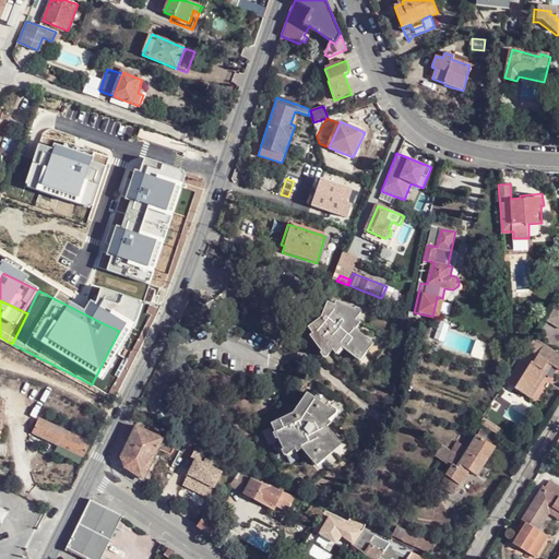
[(356,311),(355,310),(335,302),(334,306),(333,309),(326,306),(321,317),(311,325),(316,332),(312,334),(309,337),(321,352),(323,354),(330,348),(332,352),(333,353),(339,346),(342,348),(357,359),(370,342),(355,331),(354,329),(358,322),(356,320),(353,319),(356,311)]
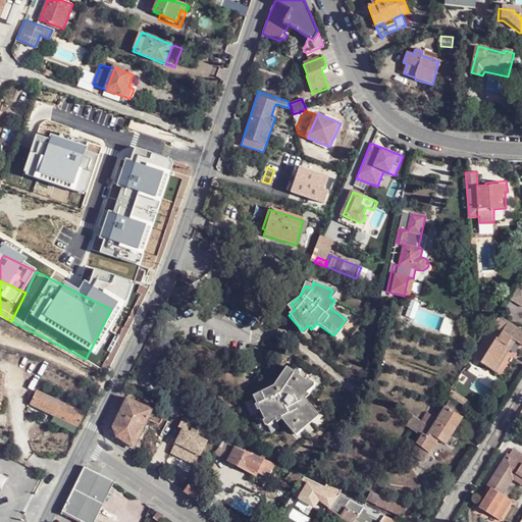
[(521,285),(518,283),(510,299),(521,305),(521,285)]
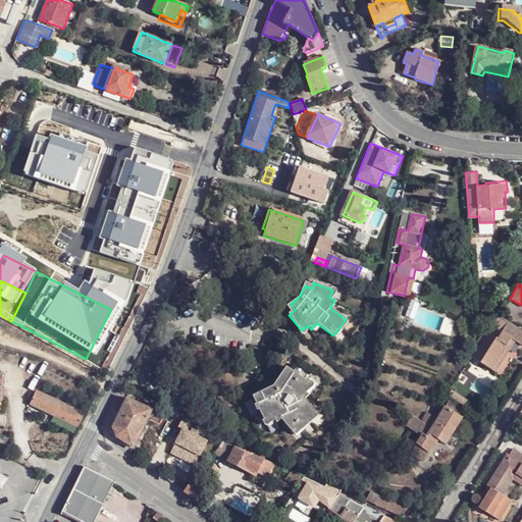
[(86,297),(100,304),(103,296),(97,293),(93,291),(91,292),(89,293),(87,295),(86,297)]
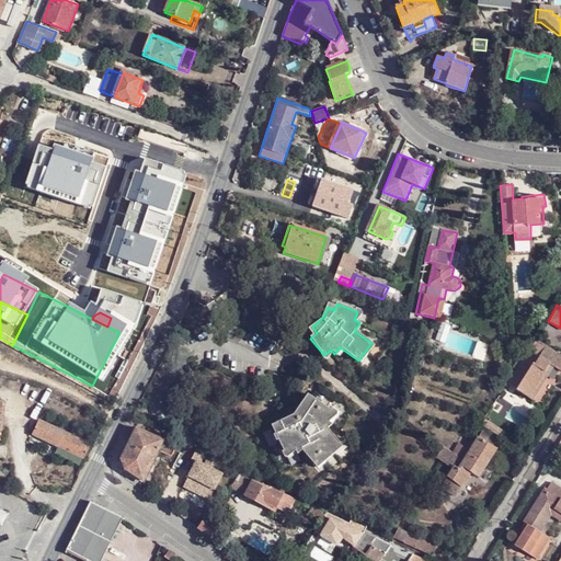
[(107,327),(119,332),(124,324),(111,318),(107,327)]
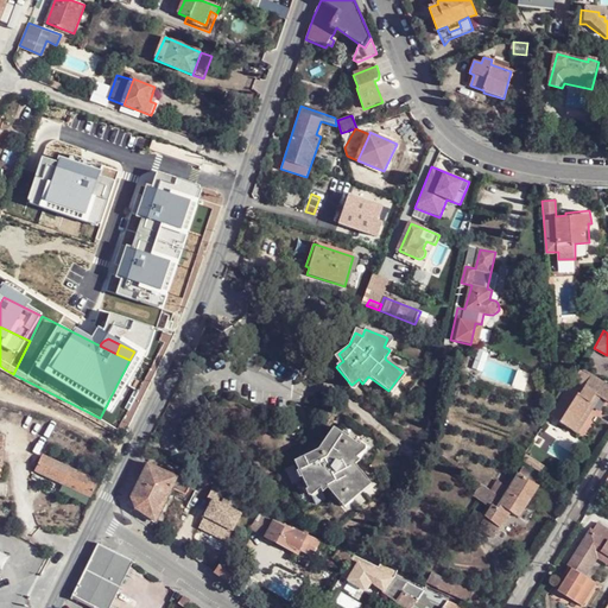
[(130,360),(100,418),(125,430),(158,362),(134,352),(130,360)]
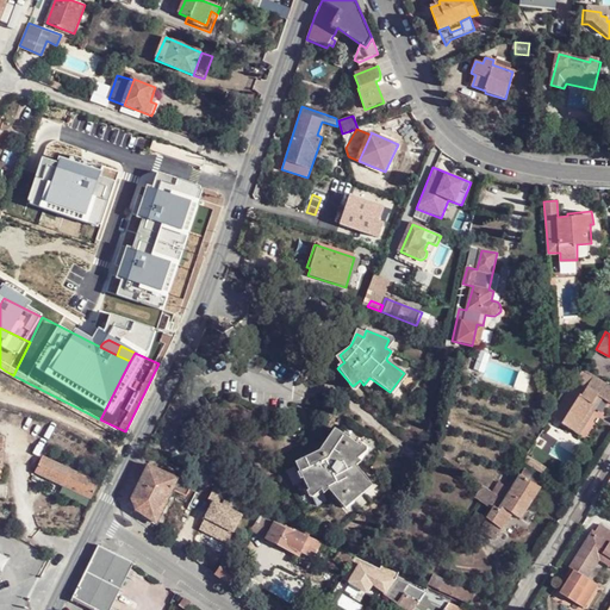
[(344,362),(340,355),(335,358),(341,365),(344,362)]
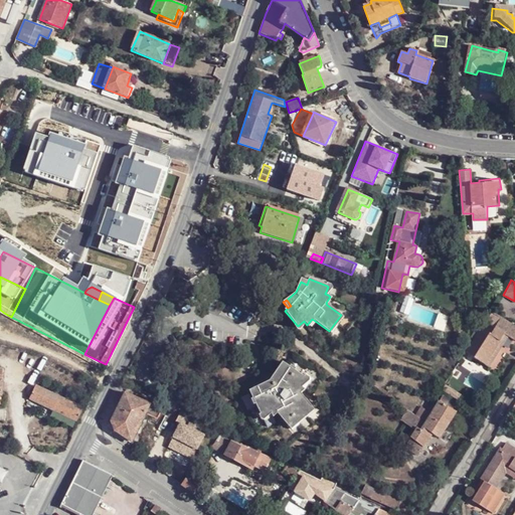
[(486,321),(472,344),(466,353),(488,367),(507,337),(514,341),(514,327),(492,314),(487,322),(486,321)]
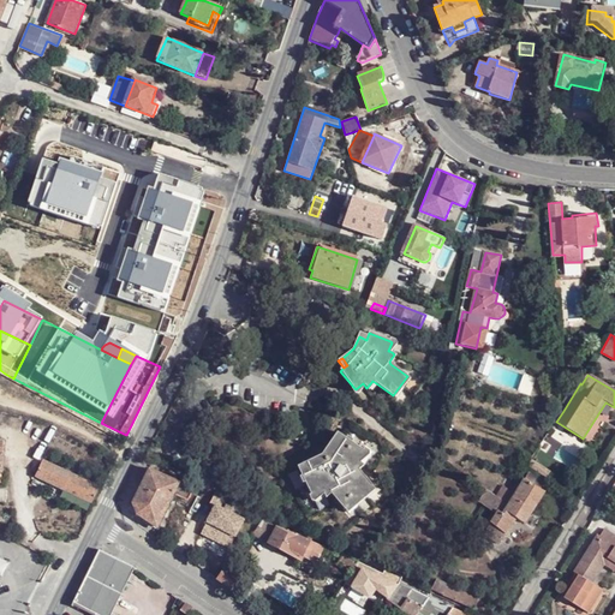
[(407,376),(393,395),(396,399),(411,378),(407,376)]
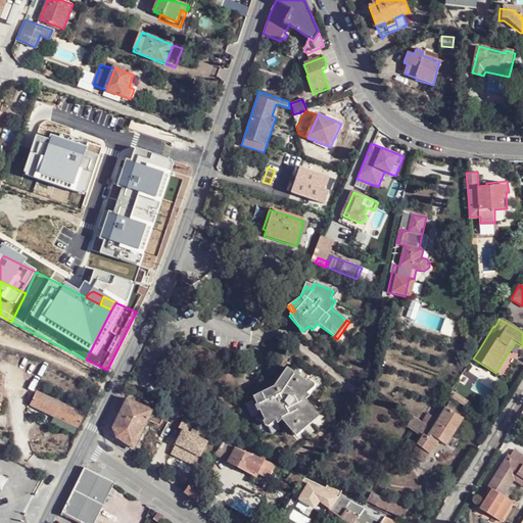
[(302,331),(300,329),(299,331),(302,335),(306,336),(311,329),(308,326),(302,331)]
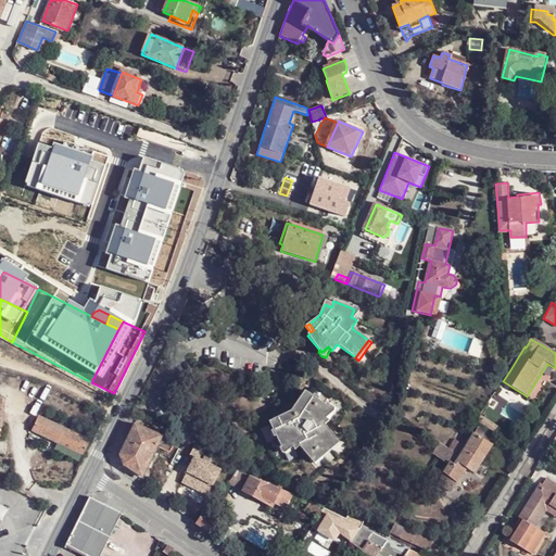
[(330,408),(328,407),(305,391),(291,411),(268,422),(281,447),(282,451),(291,444),(293,449),(295,450),(300,446),(313,460),(338,440),(326,426),(323,422),(327,419),(324,417),(330,408)]
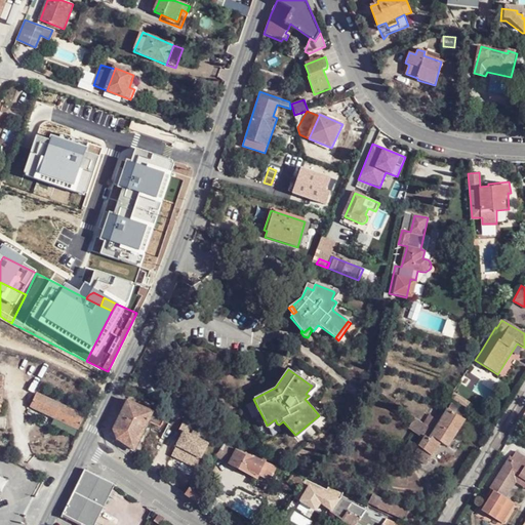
[(312,382),(310,385),(312,386),(306,394),(309,396),(315,390),(316,387),(315,385),(312,382)]
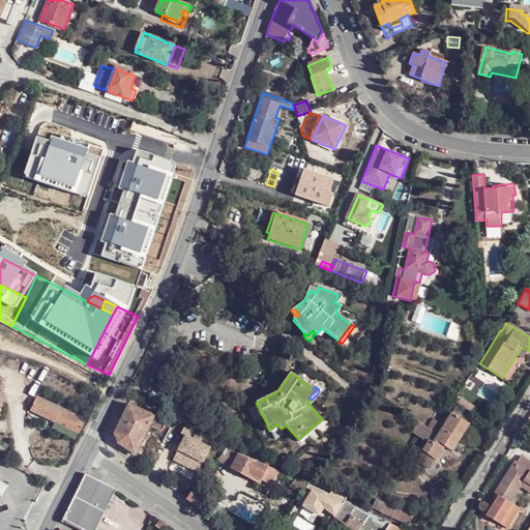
[(31,410),(79,435),(85,420),(37,396),(31,410)]
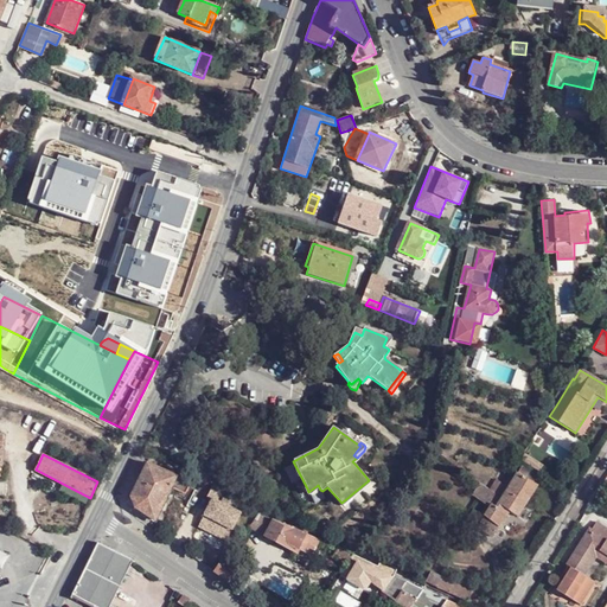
[(186,494),(192,480),(178,474),(177,477),(147,462),(131,496),(133,506),(155,522),(172,489),(186,494)]
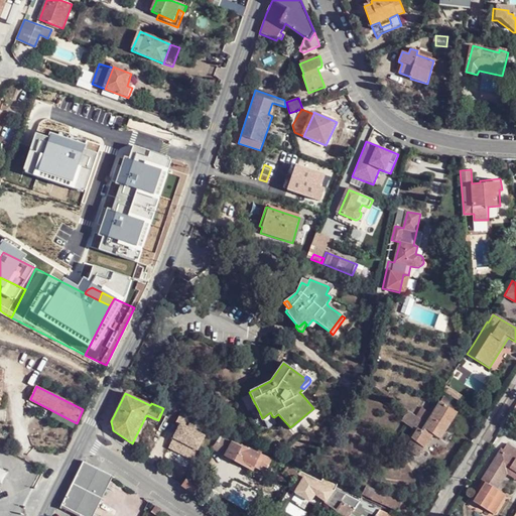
[(440,439),(463,405),(447,395),(439,407),(435,404),(407,447),(419,457),(433,435),(440,439)]
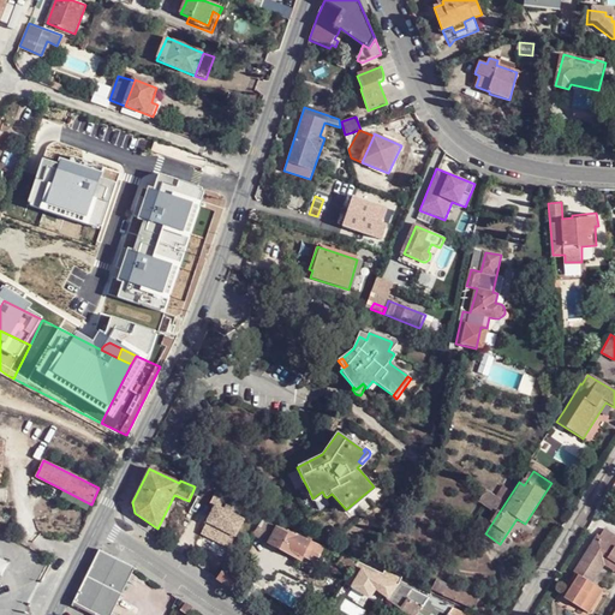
[(376,490),(374,487),(346,509),(348,514),(376,490)]
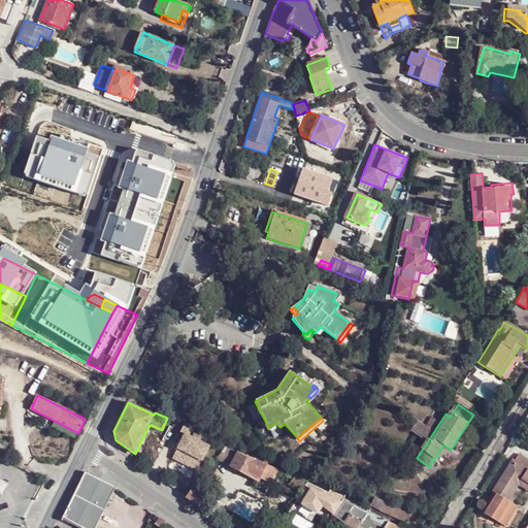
[(425,441),(432,431),(418,421),(411,431),(425,441)]
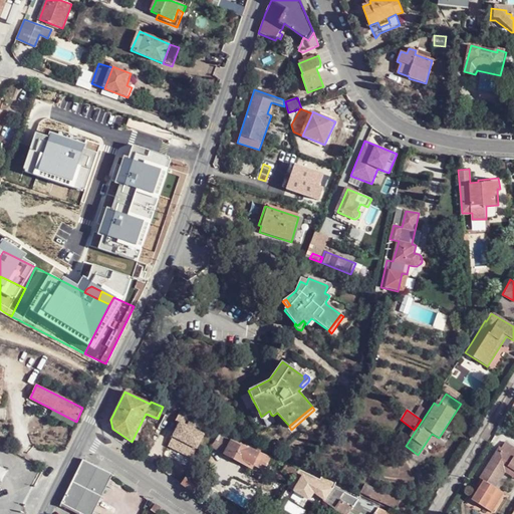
[(264,420),(271,415),(269,411),(261,417),(260,414),(258,415),(259,417),(260,419),(262,420),(264,420)]
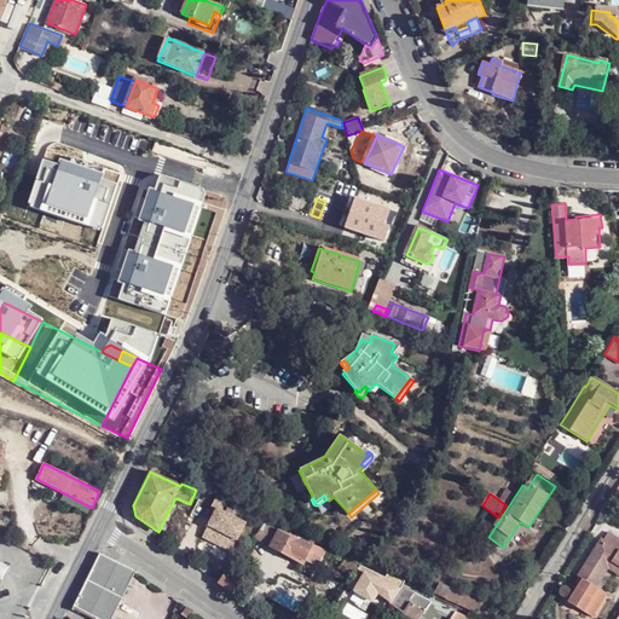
[(235,543),(248,514),(218,499),(204,530),(235,543)]
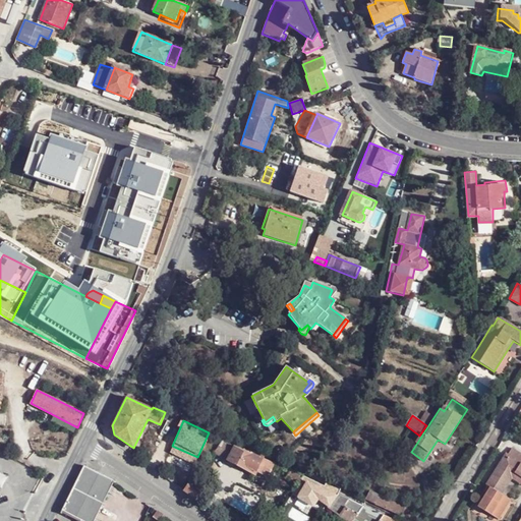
[(222,438),(212,454),(255,474),(264,458),(222,438)]
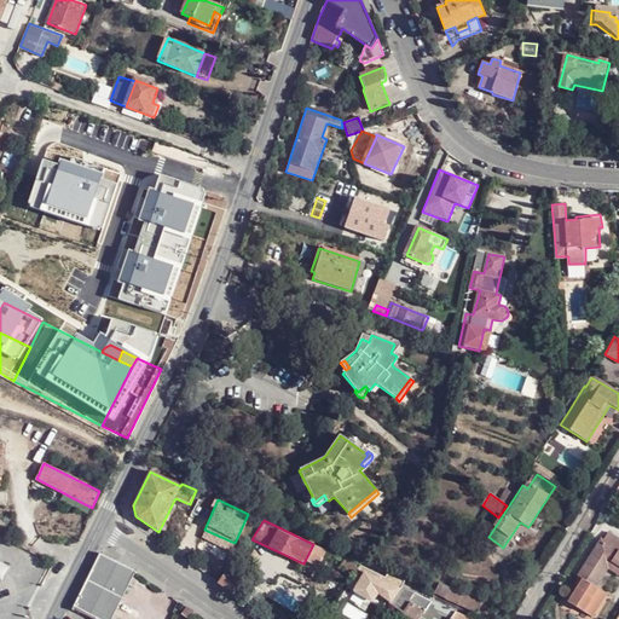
[(614,567),(618,570),(618,541),(609,534),(605,543),(602,541),(578,578),(580,579),(584,583),(578,591),(570,605),(590,618),(594,618),(608,597),(597,590),(608,572),(611,573),(614,567)]
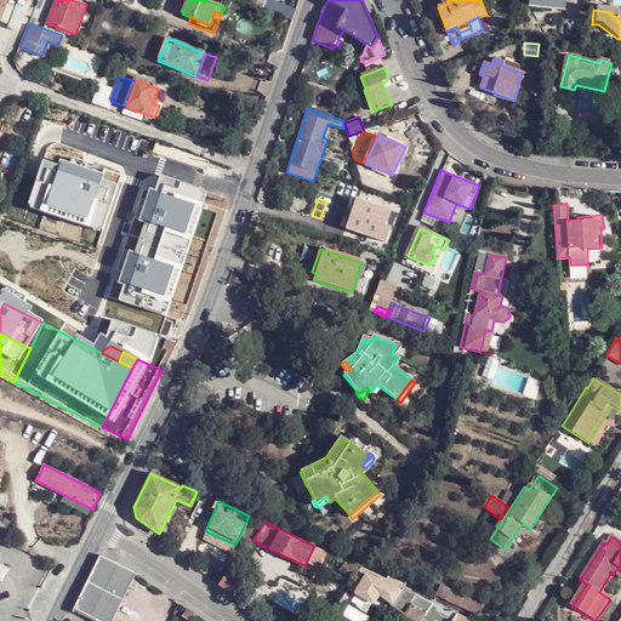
[(101,554),(74,609),(92,619),(97,620),(112,620),(136,574),(101,554)]
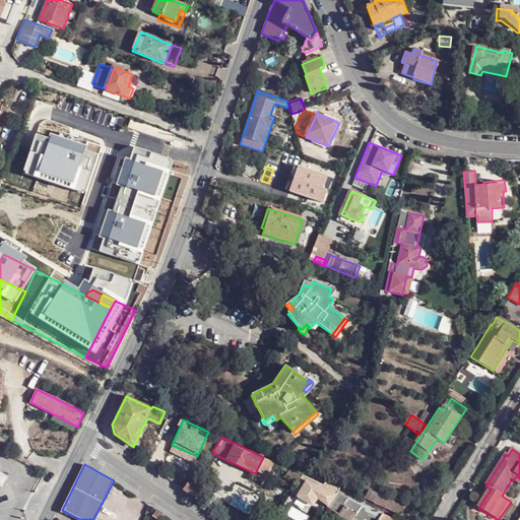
[(300,482),(304,475),(289,469),(284,476),(300,482)]
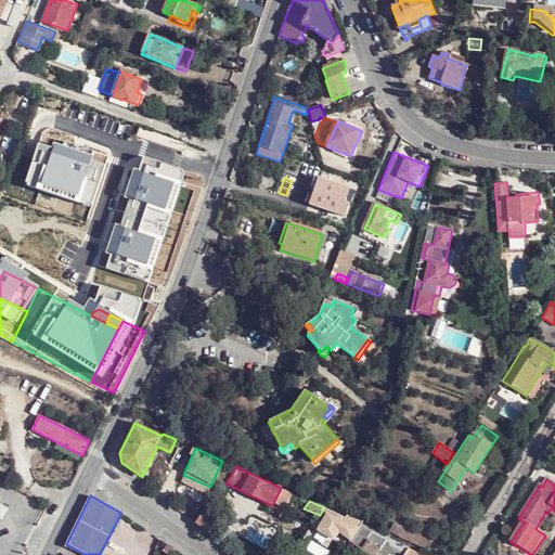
[(338,515),(324,507),(320,515),(319,516),(311,527),(322,533),(326,527),(330,529),(338,515)]
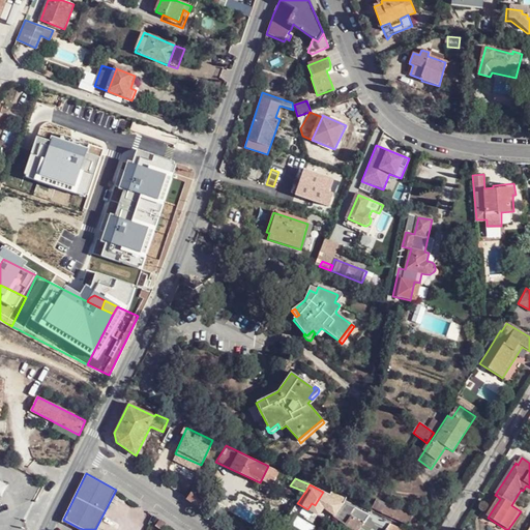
[(186,499),(202,510),(208,501),(194,490),(186,499)]
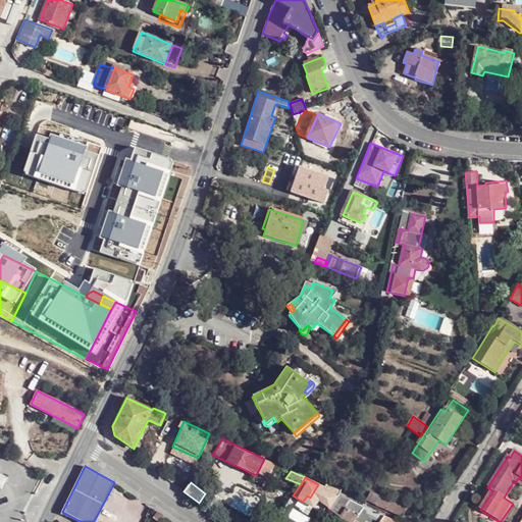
[(329,483),(328,486),(327,488),(338,493),(340,491),(341,488),(329,483)]
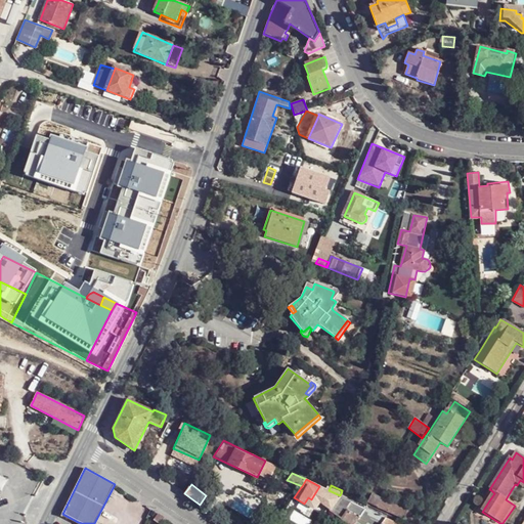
[(340,495),(329,490),(326,489),(319,499),(332,507),(340,495)]
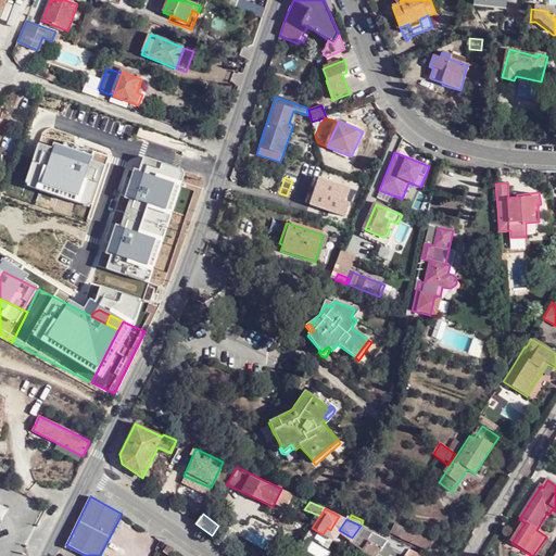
[(395,525),(391,533),(426,550),(429,552),(433,542),(395,525)]
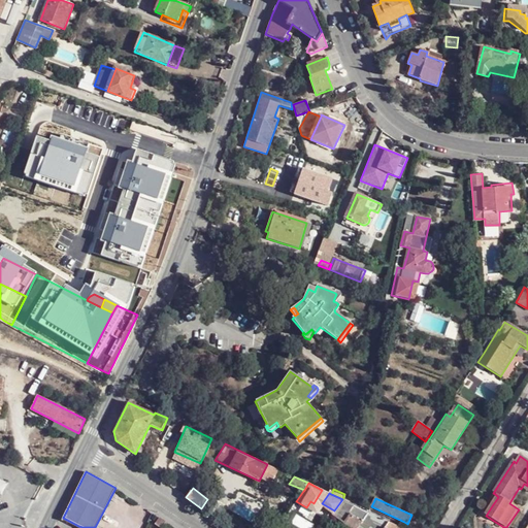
[(342,499),(334,510),(332,515),(351,527),(356,527),(368,512),(342,499)]
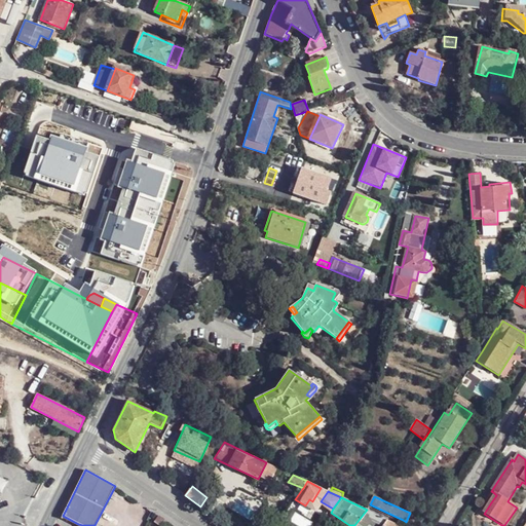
[(403,520),(370,504),(368,506),(401,523),(403,520)]
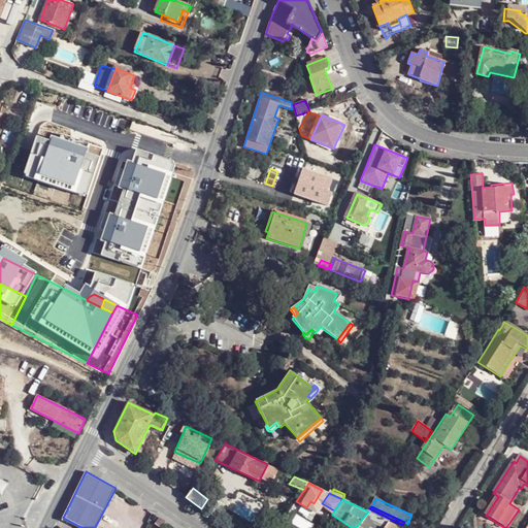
[(401,527),(402,525),(369,508),(368,512),(390,522),(401,527)]
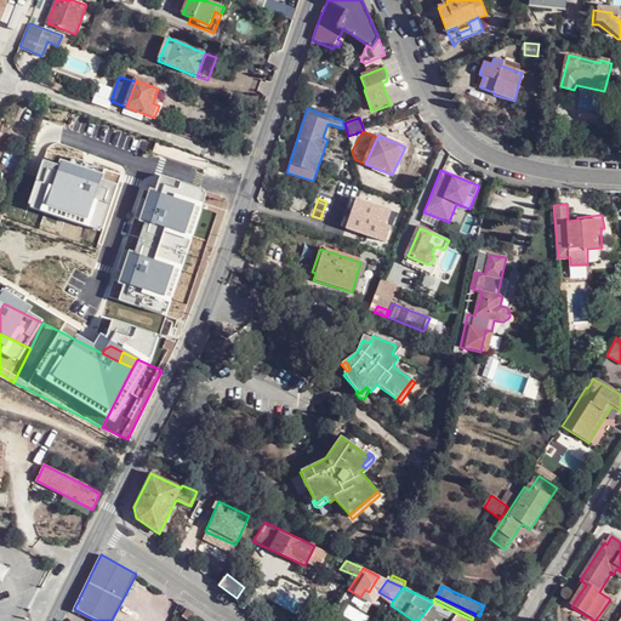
[(453,620),(459,614),(433,602),(419,620),(453,620)]
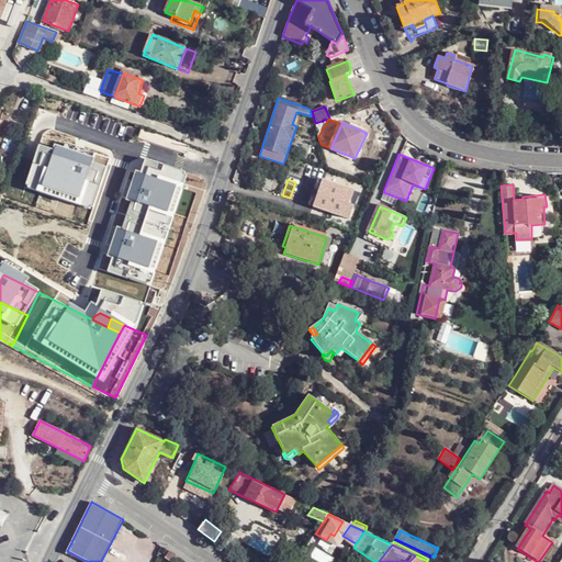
[(171,561),(173,561),(177,555),(169,551),(166,559),(171,561)]
